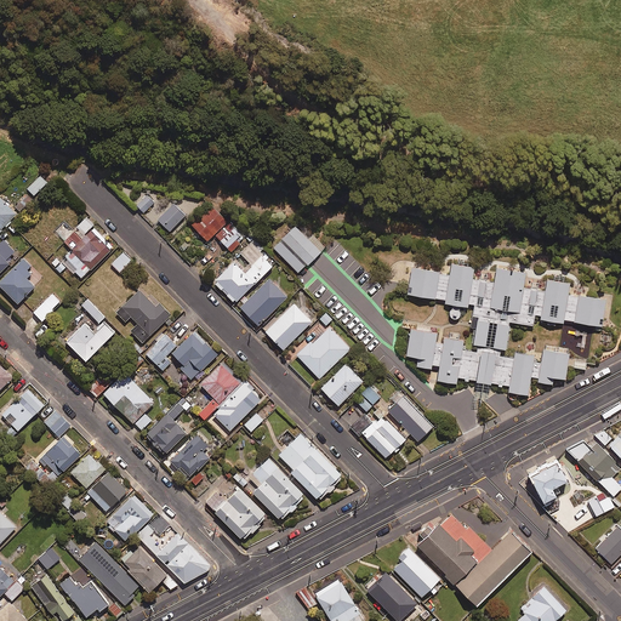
[(49,183),(41,176),(28,188),(35,195),(49,183)]
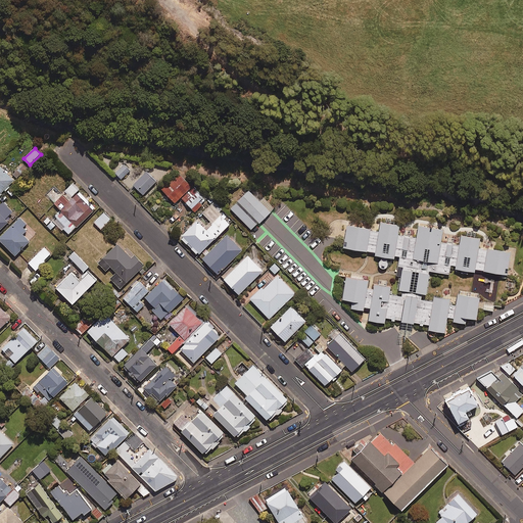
[(131,171),(125,164),(115,174),(123,180),(131,171)]
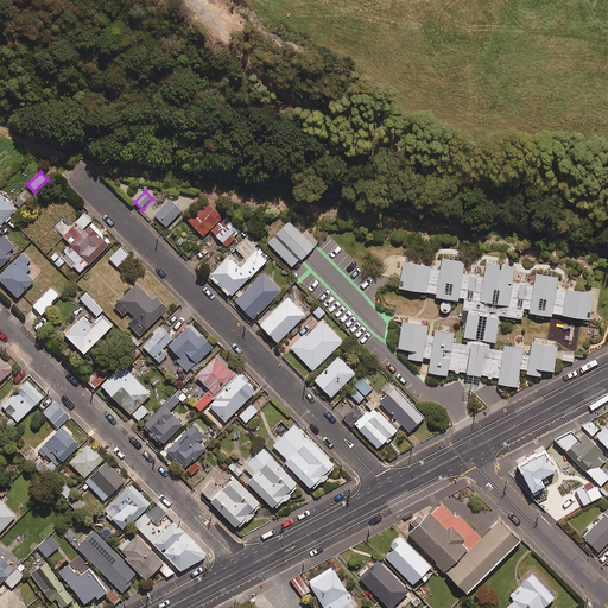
[(0,227),(18,210),(1,194),(0,195),(0,227)]
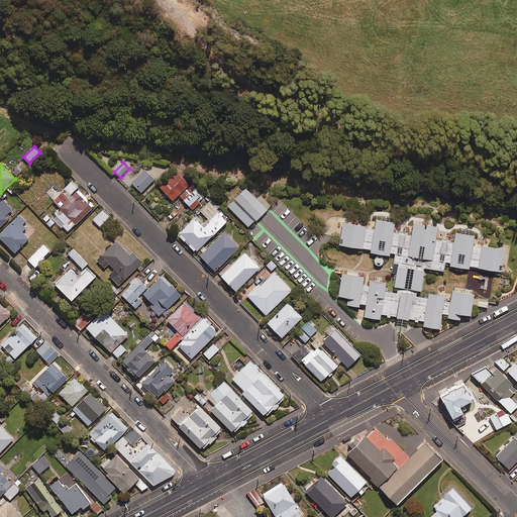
[(156,180),(145,171),(133,184),(142,193),(156,180)]
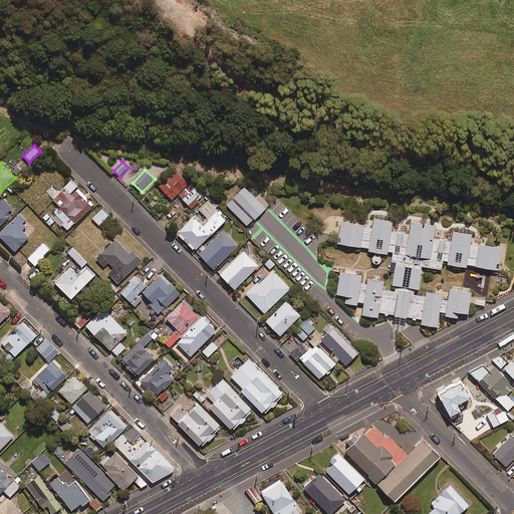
[(179,195),(190,184),(178,170),(160,187),(173,200),(179,195)]
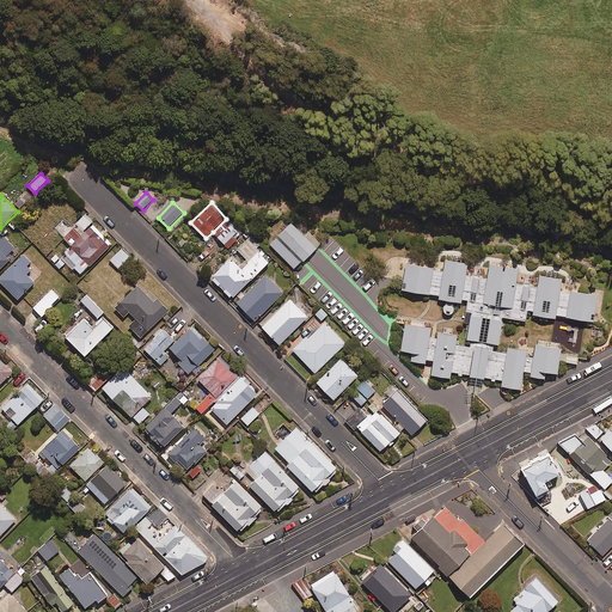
[(72,246),(61,257),(74,270),(77,268),(83,274),(111,248),(91,225),(95,221),(87,214),(75,225),(78,227),(66,239),(72,246)]
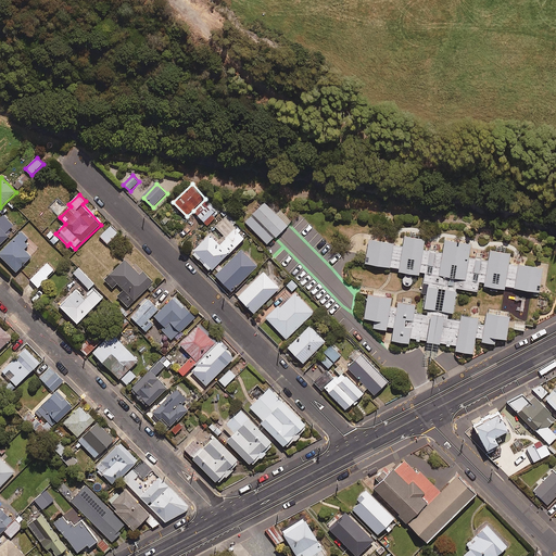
[(205,199),(193,211),(209,227),(222,215),(205,199)]
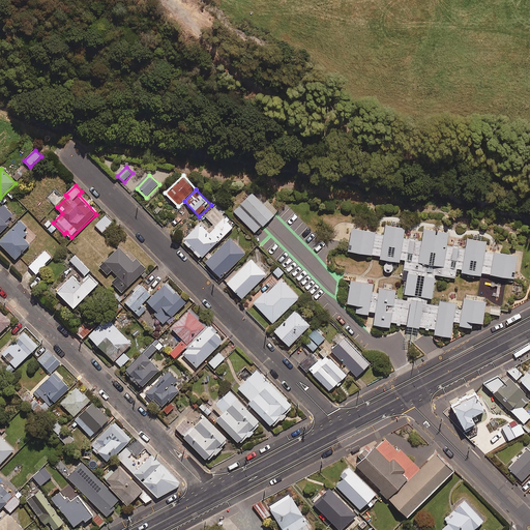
[(275,214),(253,193),(233,211),(256,234),(269,221),(275,214)]
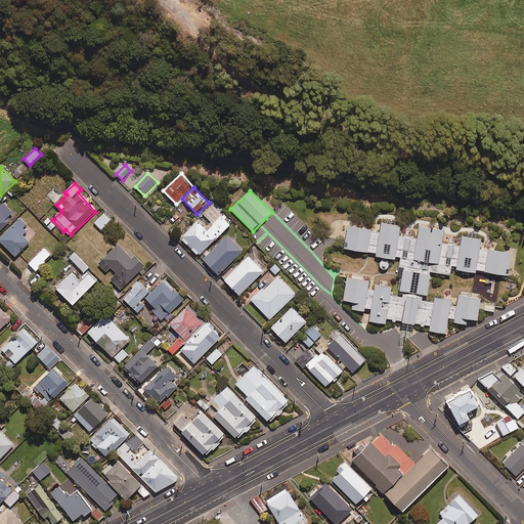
[(13,213),(3,203),(0,206),(0,231),(8,224),(5,221),(13,213)]
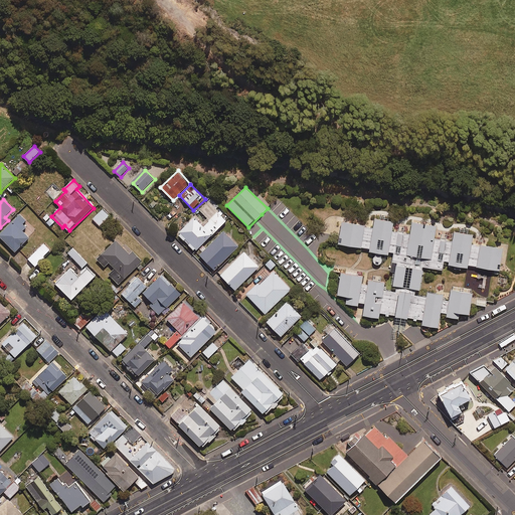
[(196,217),(177,235),(195,253),(227,220),(219,212),(209,202),(200,210),(210,220),(205,226),(196,217)]
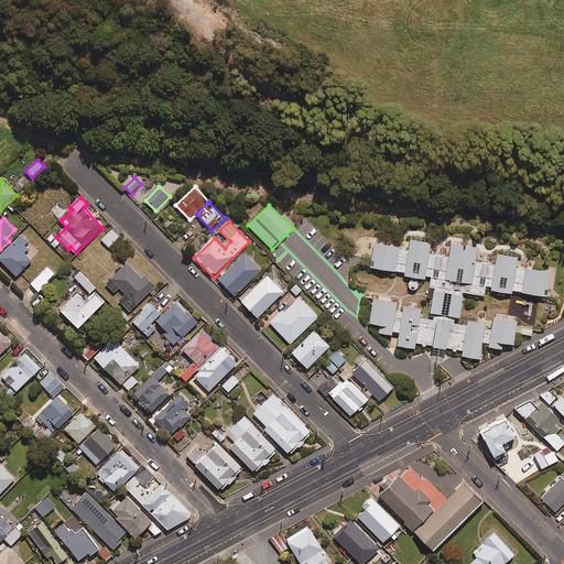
[(121,237),(114,229),(102,240),(110,248),(121,237)]
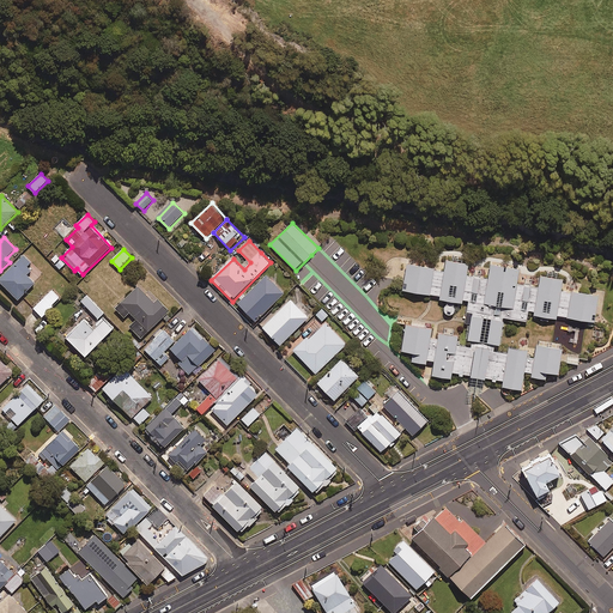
[(32,263),(25,256),(0,280),(0,281),(19,301),(36,284),(28,275),(31,272),(28,268),(32,263)]
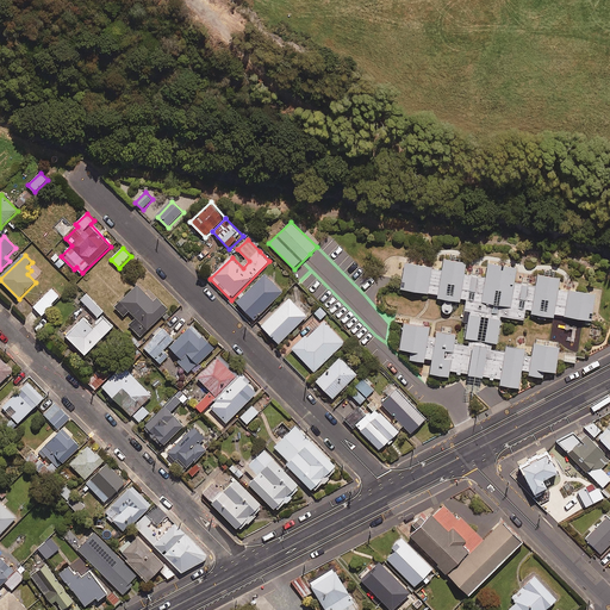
[(499,386),(517,390),(520,372),(530,374),(529,377),(542,379),(543,373),(555,374),(559,350),(534,347),(531,361),(523,360),(524,353),(505,349),(505,355),(491,353),(492,344),(496,344),(499,319),(524,323),(526,313),(591,323),(595,297),(568,293),(568,296),(559,293),(560,280),(537,277),(535,288),(514,285),(516,269),(487,266),(485,280),(464,278),(466,265),(442,261),(441,273),(431,272),(431,269),(403,265),(399,292),(436,298),(436,302),(460,305),(460,302),(465,303),(460,325),(465,325),(462,341),(467,342),(466,347),(455,344),(456,337),(435,334),(434,340),(428,338),(429,329),(403,325),(398,352),(410,353),(408,362),(423,365),(423,361),(430,362),(429,375),(447,379),(448,373),(500,381),(499,386)]
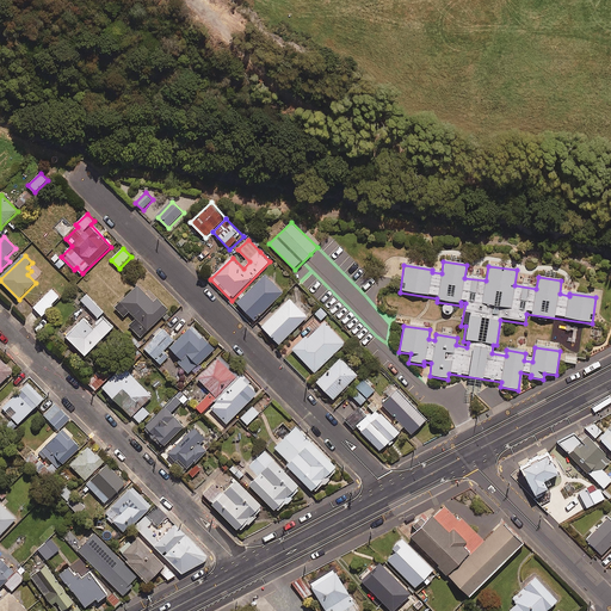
[(285,294),(267,276),(238,304),(255,322),(285,294)]
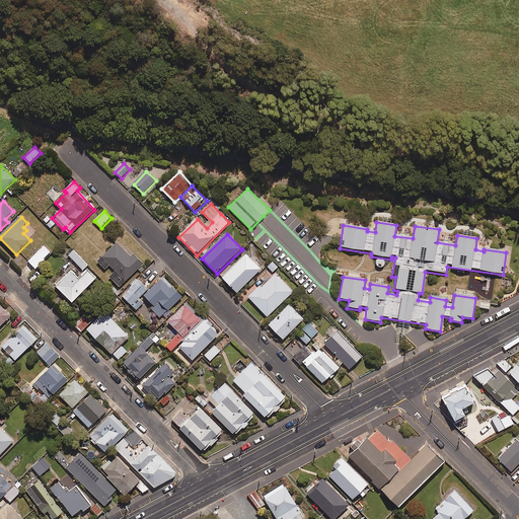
[(132,257),(118,243),(98,263),(106,270),(110,265),(117,272),(110,278),(121,287),(144,264),(135,254),(132,257)]
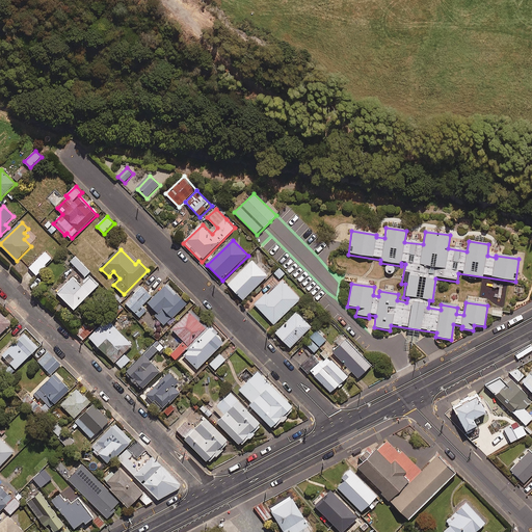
[(53,260),(45,251),(29,268),(37,276),(53,260)]
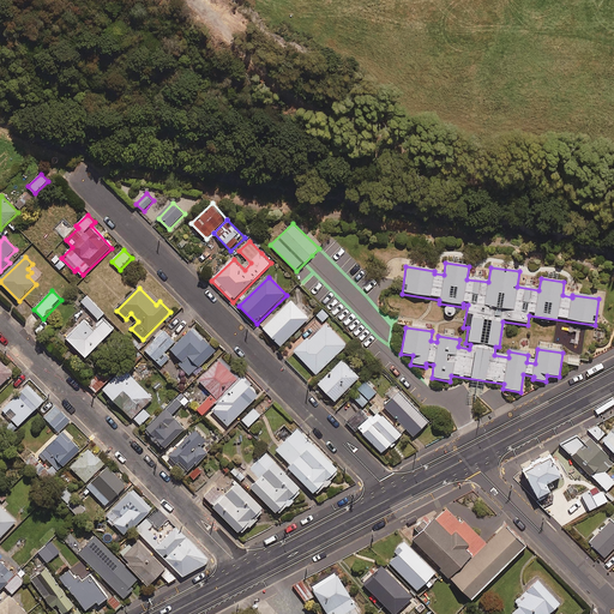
[(106,314),(88,296),(82,302),(100,320),(106,314)]
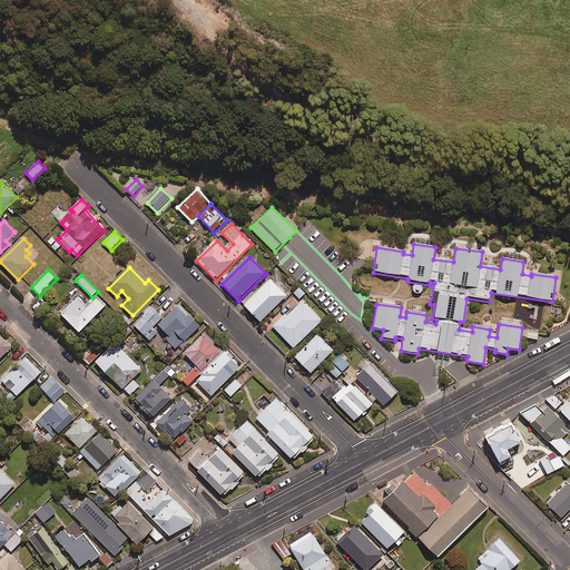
[(287,297),(269,278),(242,305),(258,324),(287,297)]
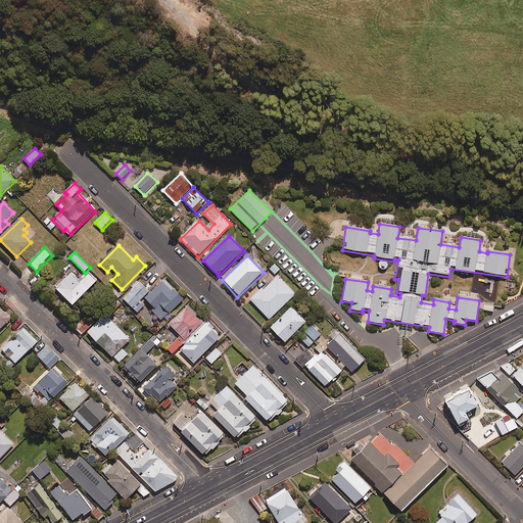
[(281,270),(275,263),(269,269),(275,276),(281,270)]
